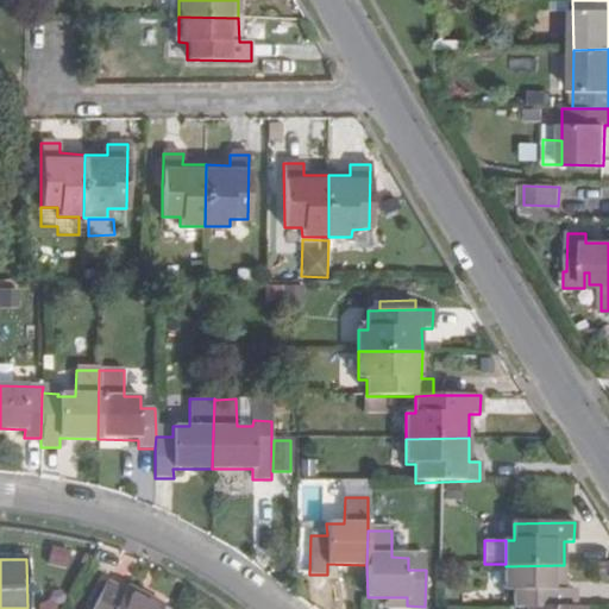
[(513,590),(514,608),(527,608),(575,608),(575,590),(563,590),(564,565),(506,566),(506,590),(513,590)]
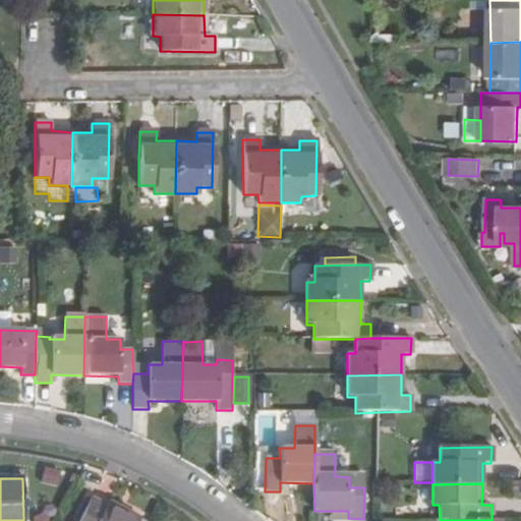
[(118,511),(92,498),(78,520),(137,520),(139,519),(119,509),(118,511)]
